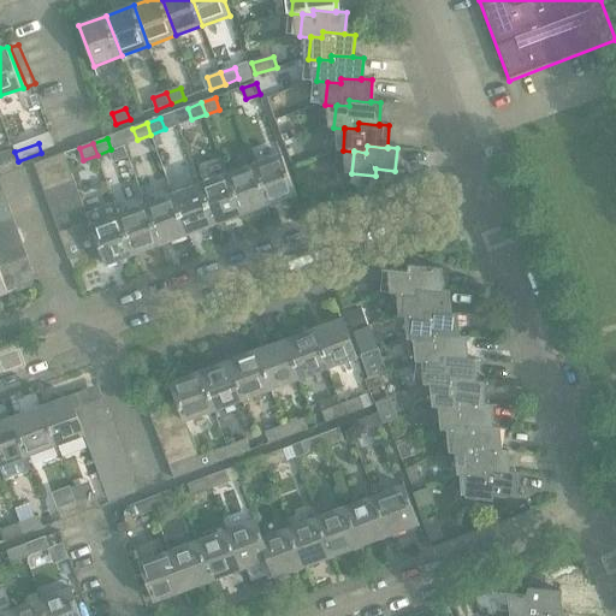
[(0,167),(18,161),(15,152),(0,157),(0,167)]
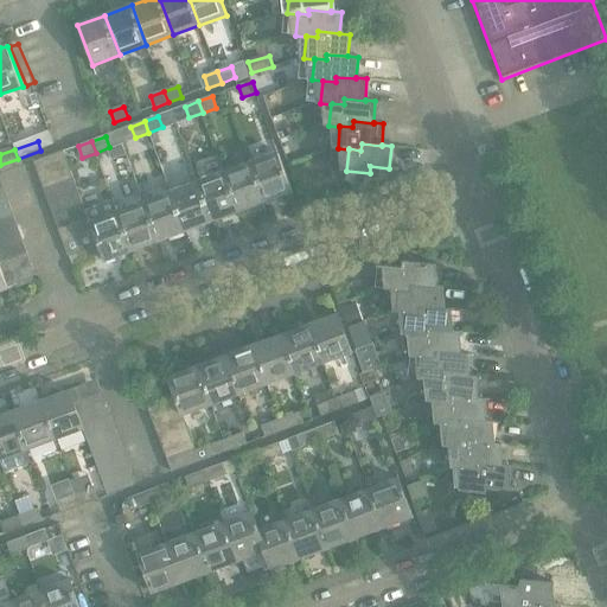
[(34,163),(39,176),(69,164),(64,152),(34,163)]
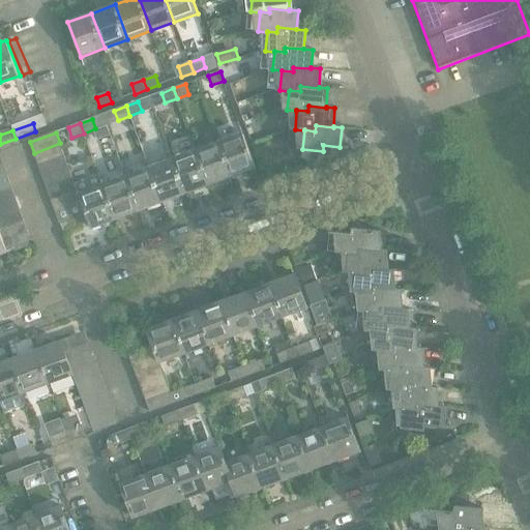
[(242,133),(218,141),(232,176),(256,168),(242,133)]
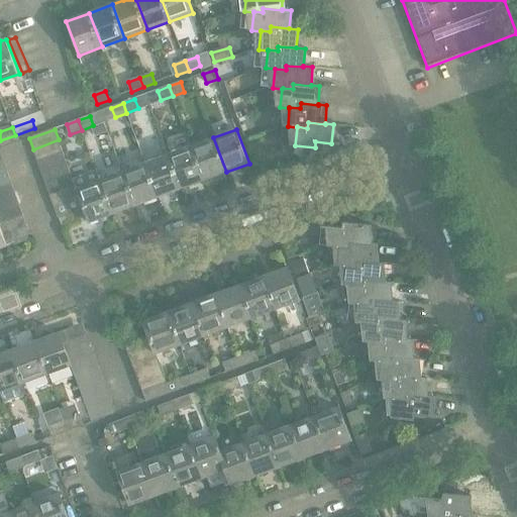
[(204,181),(226,172),(213,137),(191,145),(204,181)]
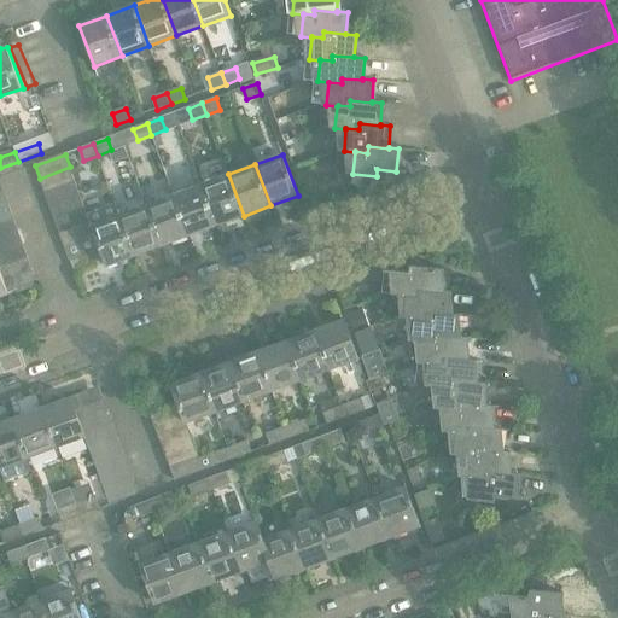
[(40,179),(46,192),(75,181),(70,167),(40,179)]
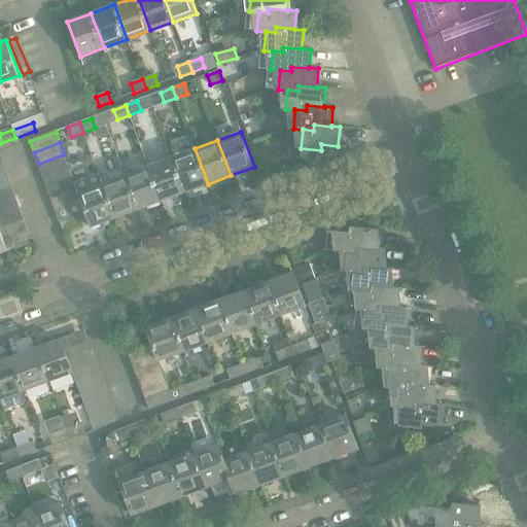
[(184,192),(208,184),(195,148),(171,157),(184,192)]
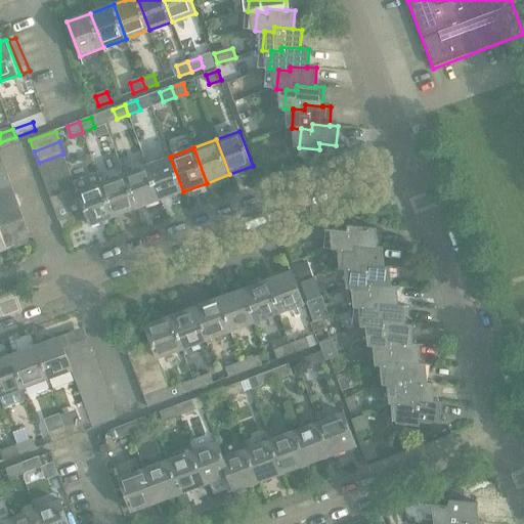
[(39,163),(43,174),(68,165),(63,154),(39,163)]
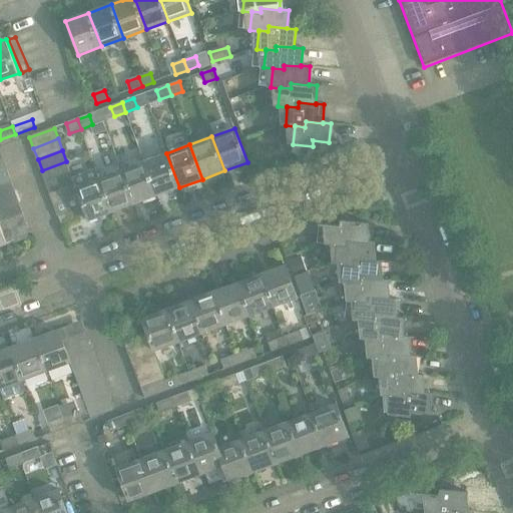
[(157,195),(179,187),(166,153),(144,161),(157,195)]
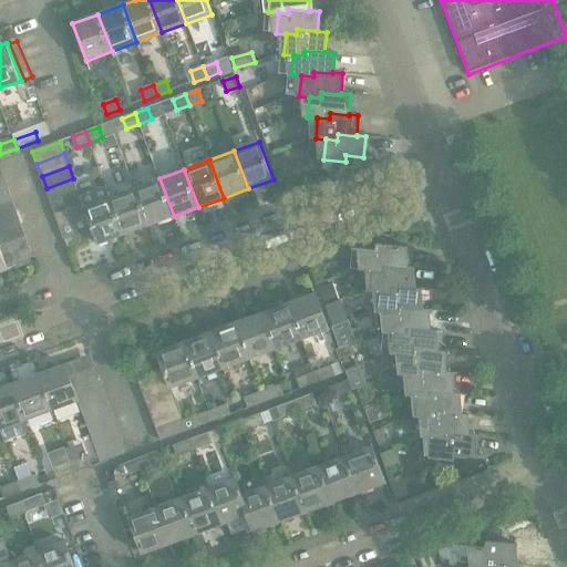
[(78,191),(73,178),(47,188),(51,200),(78,191)]
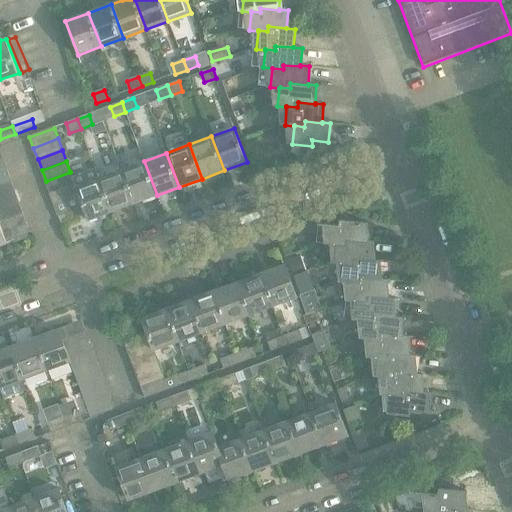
[(144,161),(121,169),(134,204),(157,195),(144,161)]
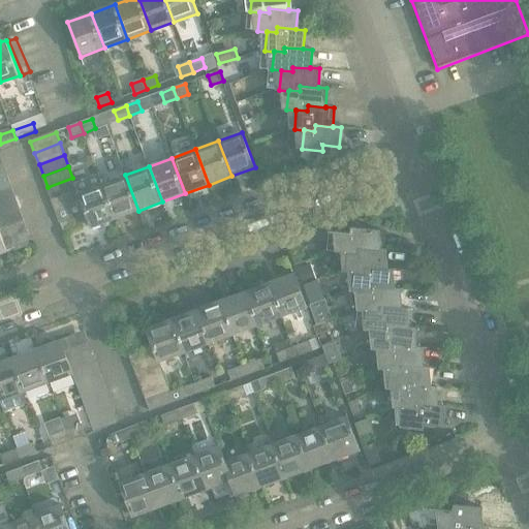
[(91,228),(116,219),(102,184),(98,174),(74,183),(76,189),(82,201),(86,214),(91,228)]
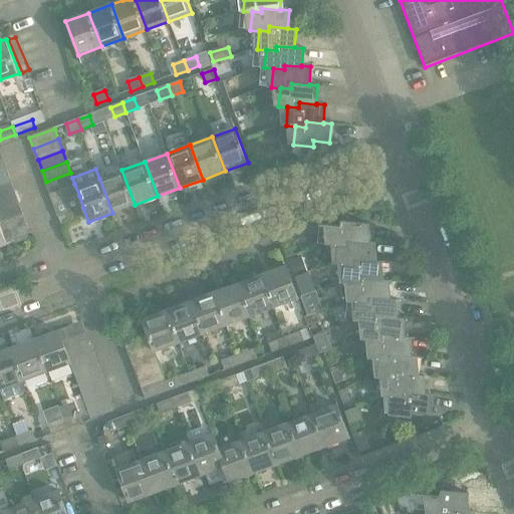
[(99,179),(112,213),(135,205),(121,170),(99,179)]
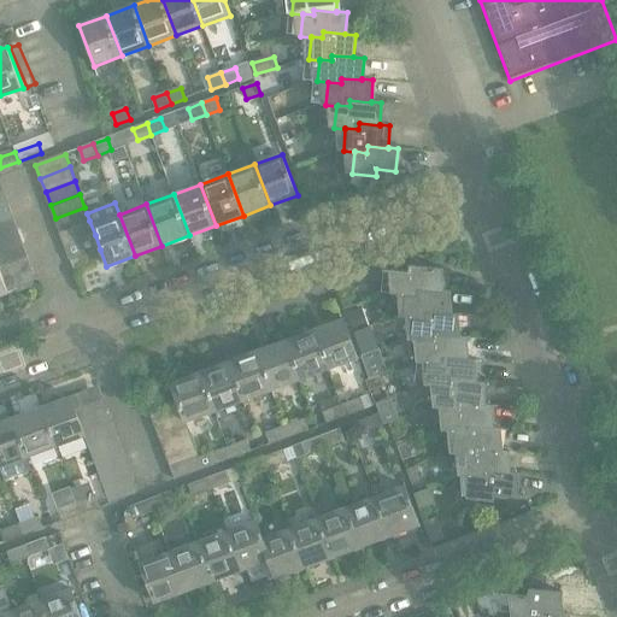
[(0,222),(13,218),(9,205),(0,207),(0,222)]
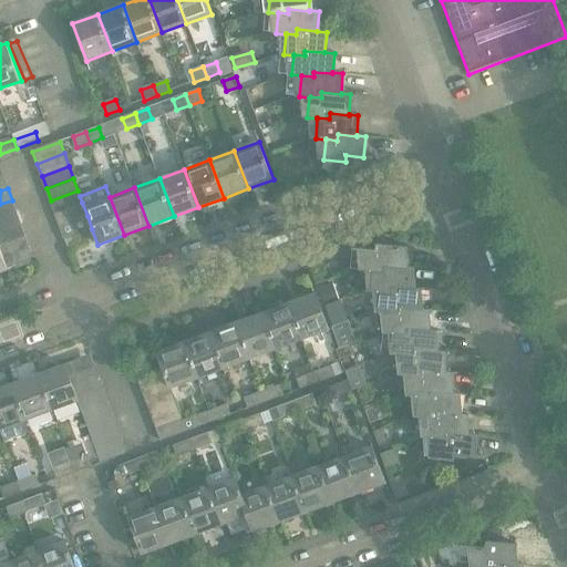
[(51,200),(55,214),(82,203),(80,196),(78,191),(51,200)]
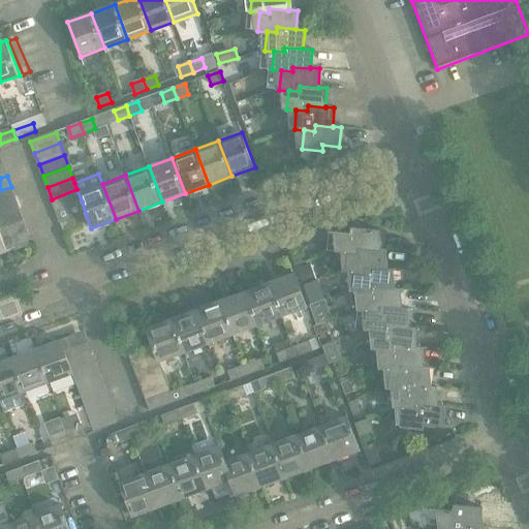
[(0,190),(0,204),(16,198),(11,187),(0,190)]
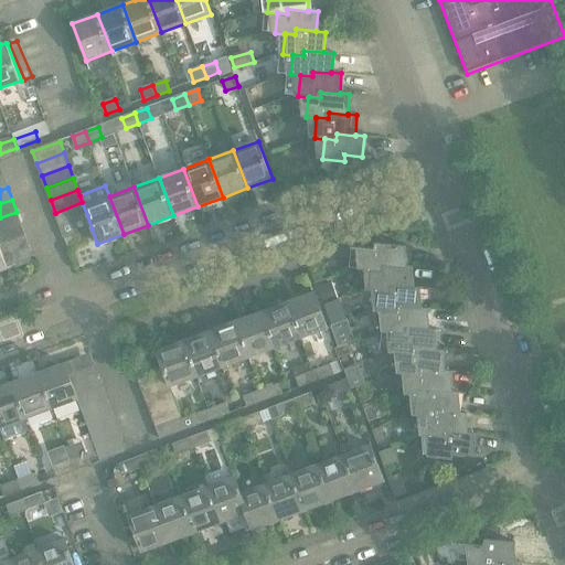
[(60,225),(87,215),(82,202),(55,213),(60,225)]
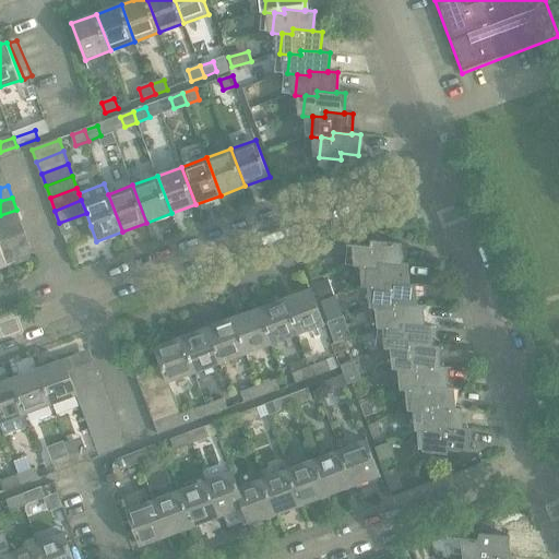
[(0,227),(21,221),(16,210),(0,215),(0,227)]
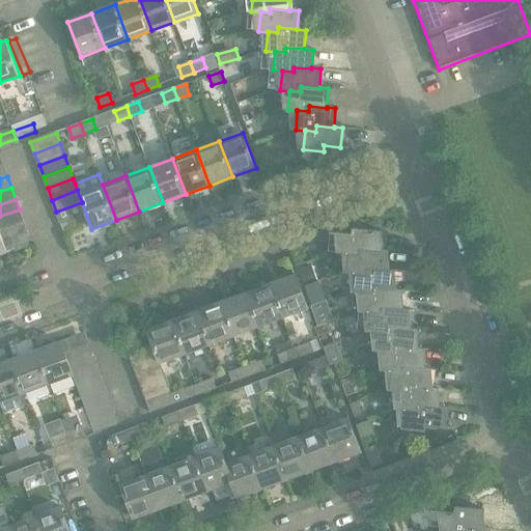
[(86,215),(82,202),(56,212),(61,224),(86,215)]
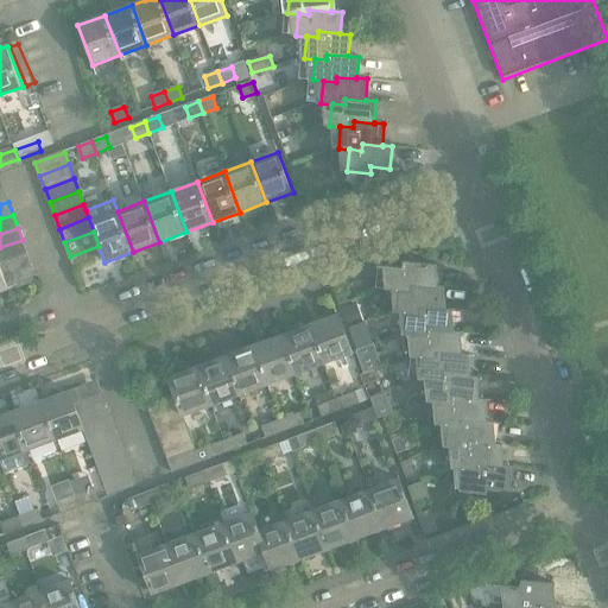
[(0,247),(0,263),(27,253),(23,240),(0,247)]
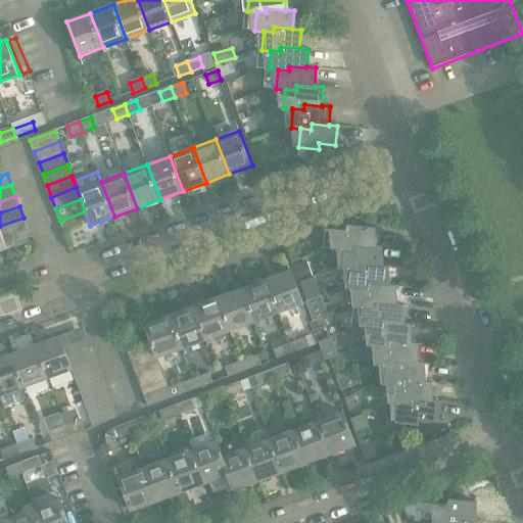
[(24,218),(0,226),(0,230),(3,239),(28,230),(24,218)]
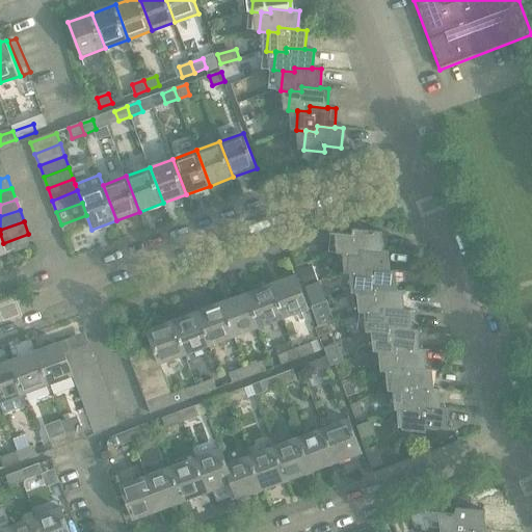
[(341,254),(350,255),(350,254),(362,255),(363,249),(380,251),(380,250),(382,232),(354,230),(353,235),(343,234),(341,254)]
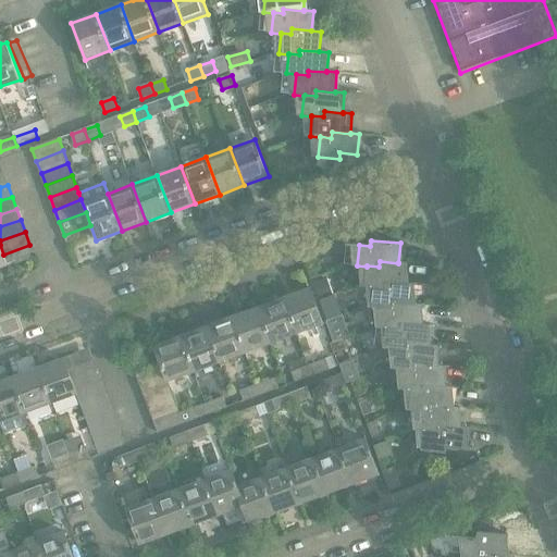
[(405,284),(405,283),(407,263),(398,262),(398,263),(380,261),(379,267),(367,265),(367,267),(364,286),(374,287),(374,286),(386,287),(386,282),(405,284)]
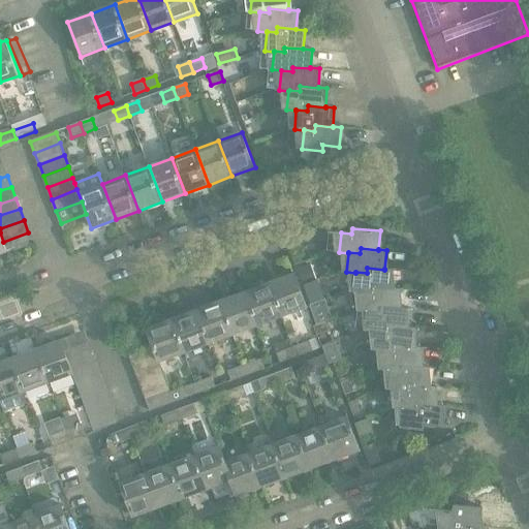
[(393,289),(393,288),(394,270),(384,269),(384,270),(367,268),(367,273),(355,272),(355,273),(353,290),(363,292),(363,290),(374,292),(375,287),(393,289)]
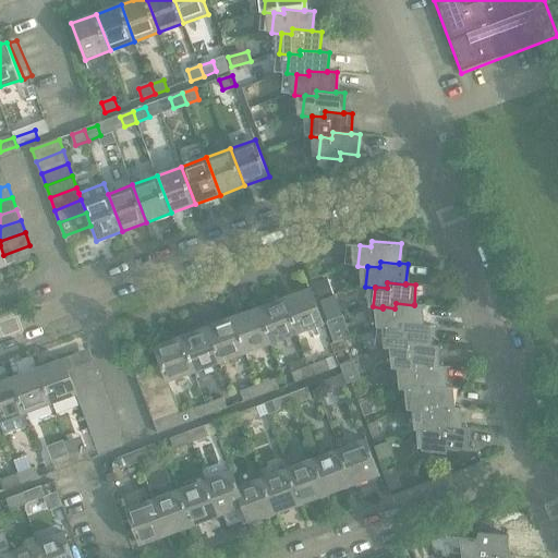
[(335,298),(329,283),(316,289),(322,302),(335,298)]
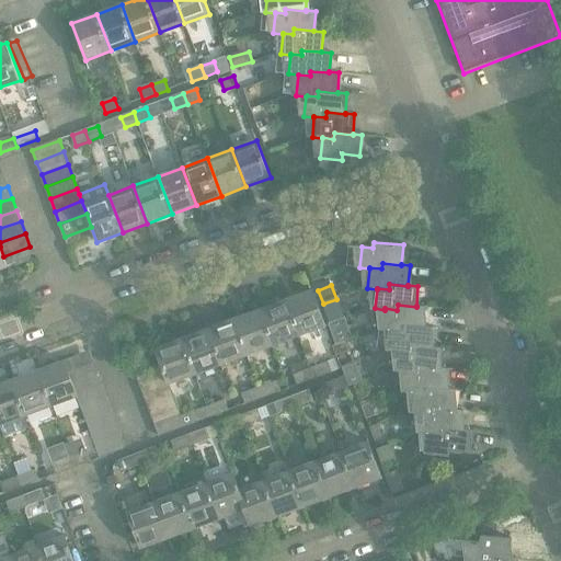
[(312,290),(286,300),(300,336),(327,327),(312,290)]
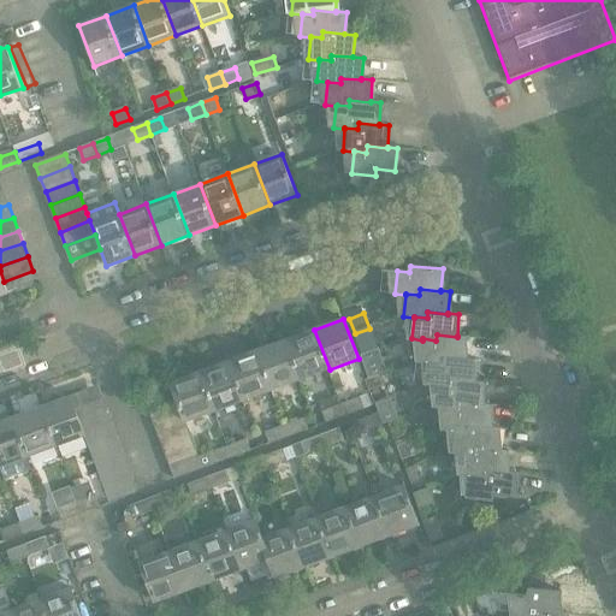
[(286,339),(302,379),(330,369),(314,330),(286,339)]
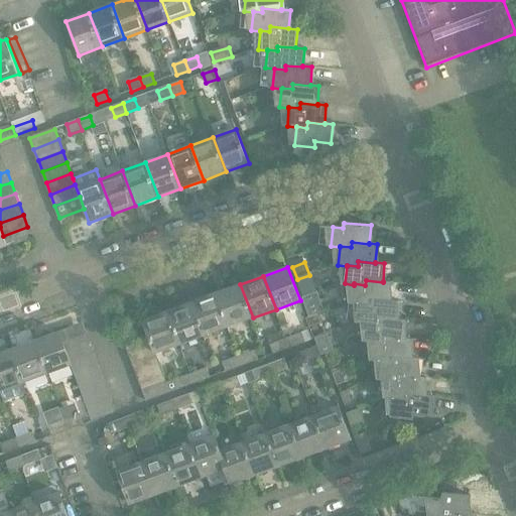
[(391,282),(383,281),(383,282),(366,280),(365,285),(354,283),(354,285),(352,303),(361,303),(361,302),(372,304),(373,299),(389,300),(390,300),(391,282)]
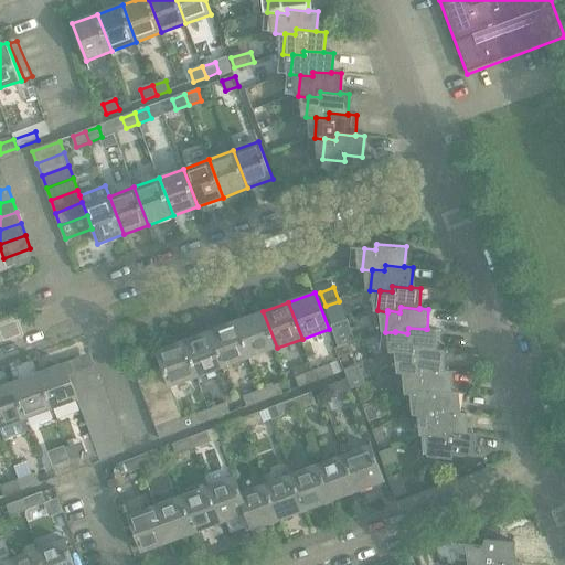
[(263,311),(236,321),(249,358),(277,348),(263,311)]
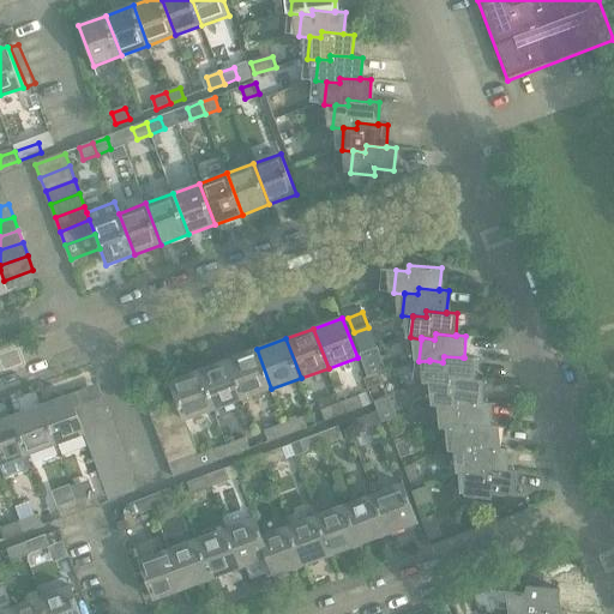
[(229,360),(244,399),(271,389),(257,349),(229,360)]
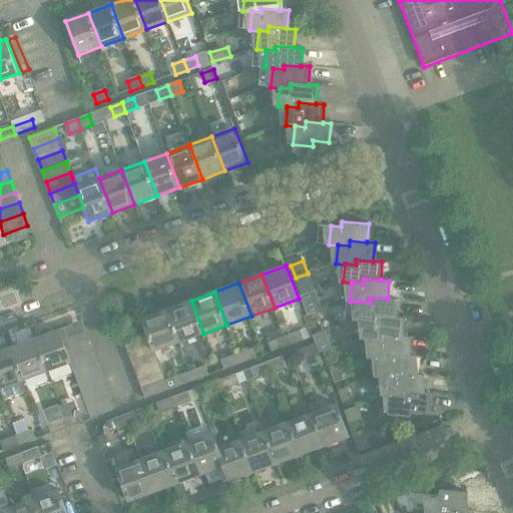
[(359,301),(359,302),(357,320),(366,321),(366,320),(377,321),(378,317),(394,319),(395,317),(397,299),(388,299),(387,299),(371,298),(370,303),(359,301)]
